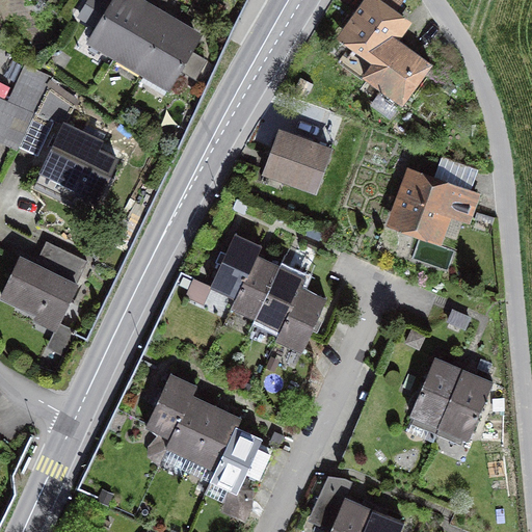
[(144,8),(130,0),(113,0),(91,37),(117,53),(144,8)]
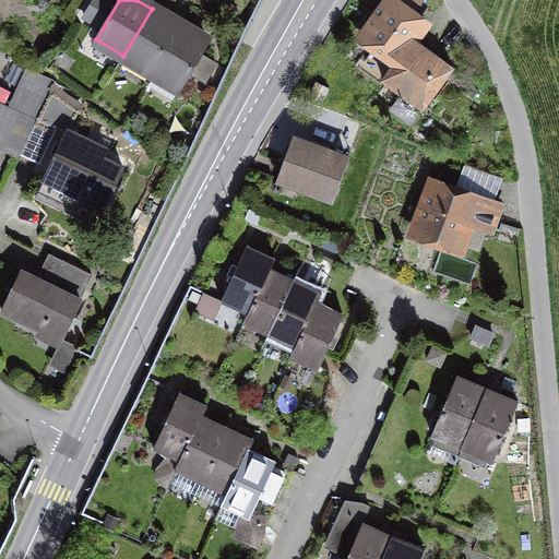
[(384,0),(358,36),(395,64),(414,39),(427,22),(396,0),(384,0)]
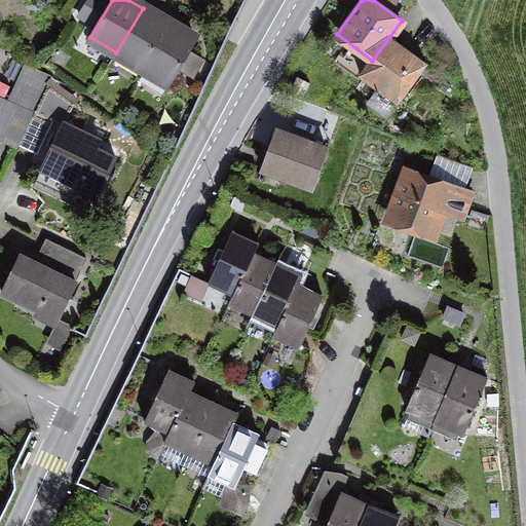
[(143,8),(116,52),(142,67),(168,24),(143,8)]
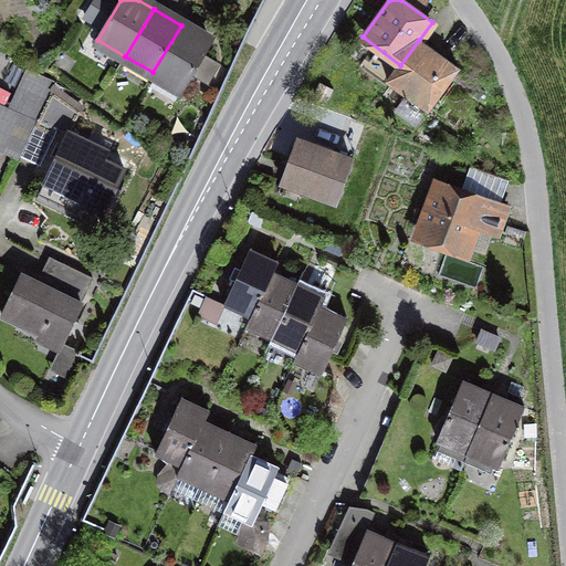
[(181,25),(153,72),(181,90),(209,42),(181,25)]
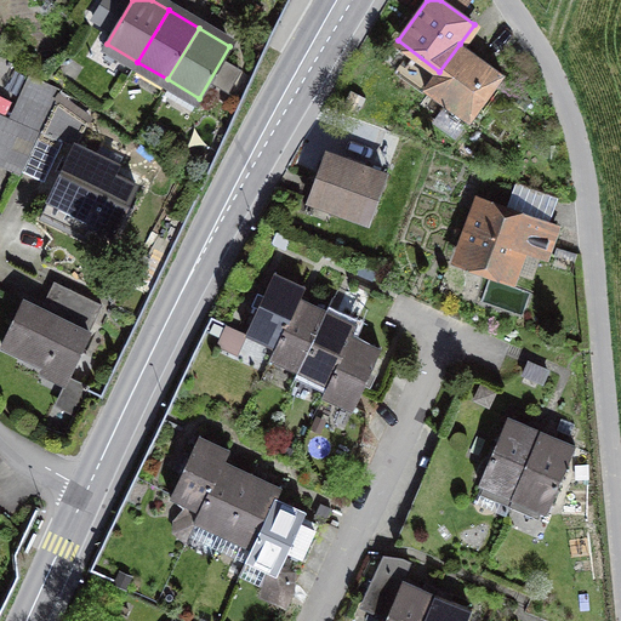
[(502,77),(460,44),(439,72),(425,91),(467,123),(502,77)]
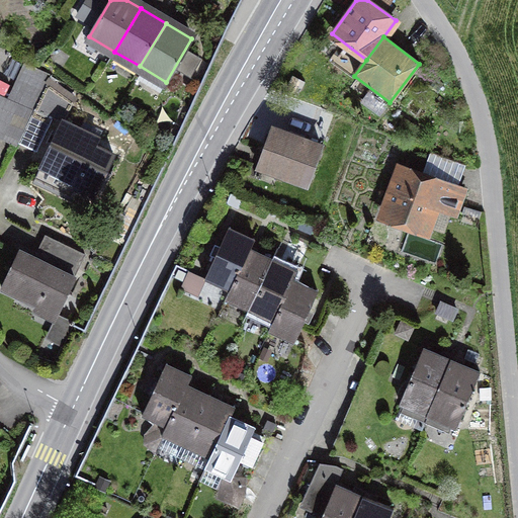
[(0,96),(0,133),(19,142),(50,75),(22,62),(5,99),(0,96)]
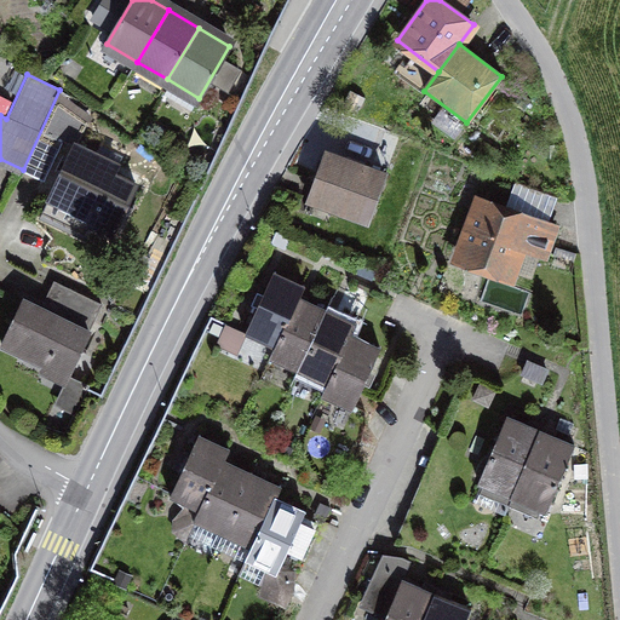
[(391,178),(327,154),(306,210),(371,234),(391,178)]
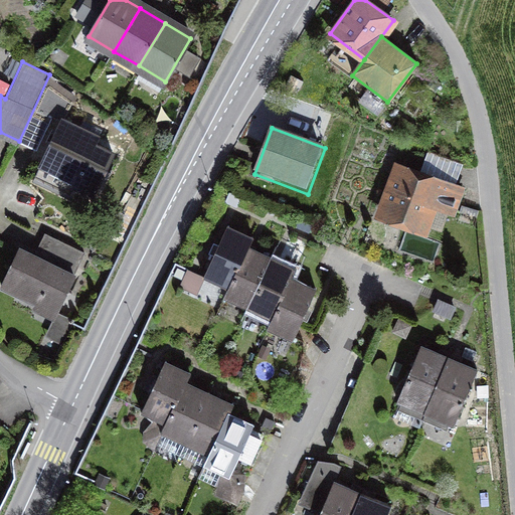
[(118,153),(60,129),(44,167),(101,191),(118,153)]
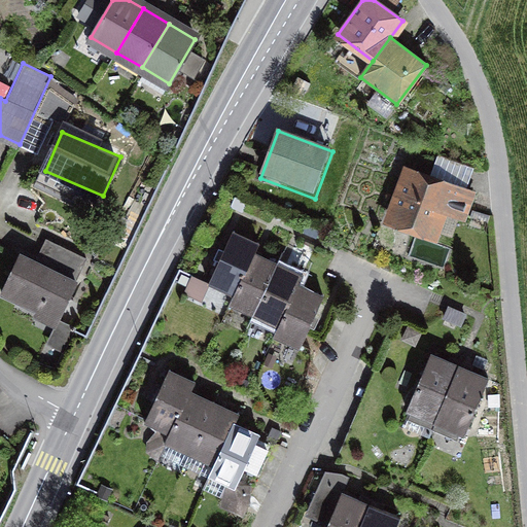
[(479,197),(406,171),(385,229),(437,247),(448,220),(467,229),(479,197)]
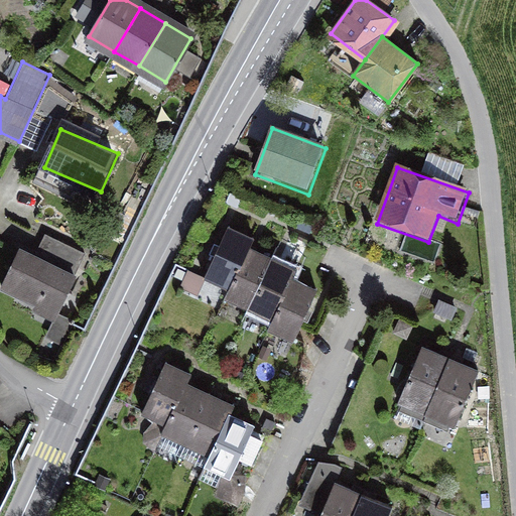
[(252,239),(228,228),(205,277),(230,289),(248,249),(252,239)]
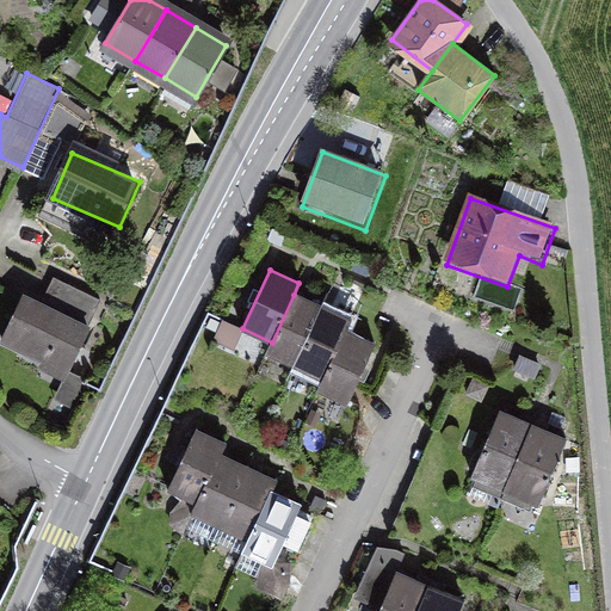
[(42,303),(88,327),(100,301),(54,278),(42,303)]
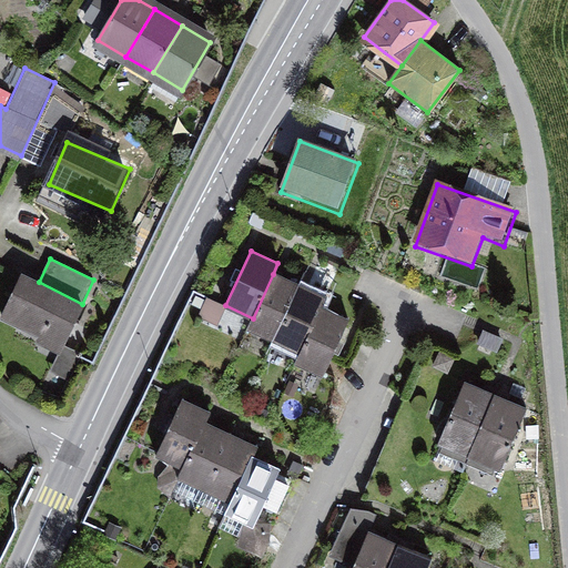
[(39,282),(21,274),(0,317),(61,347),(82,304),(39,282)]
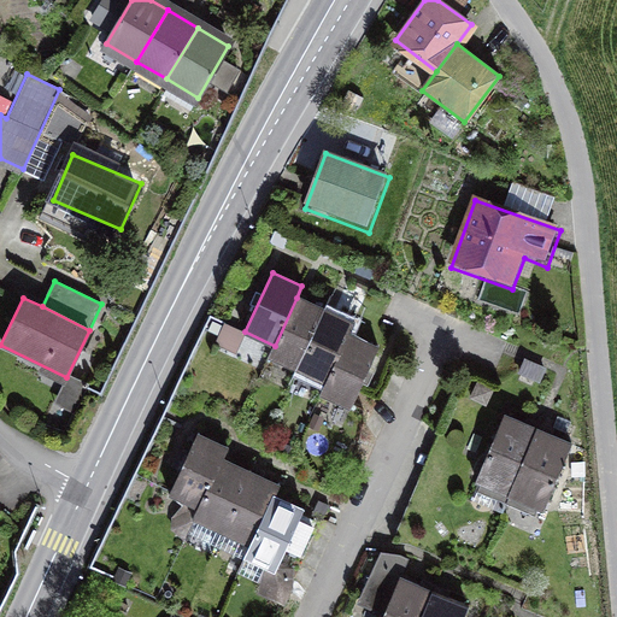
[(269,357),(297,369),(324,310),(297,298),(275,346),(269,357)]
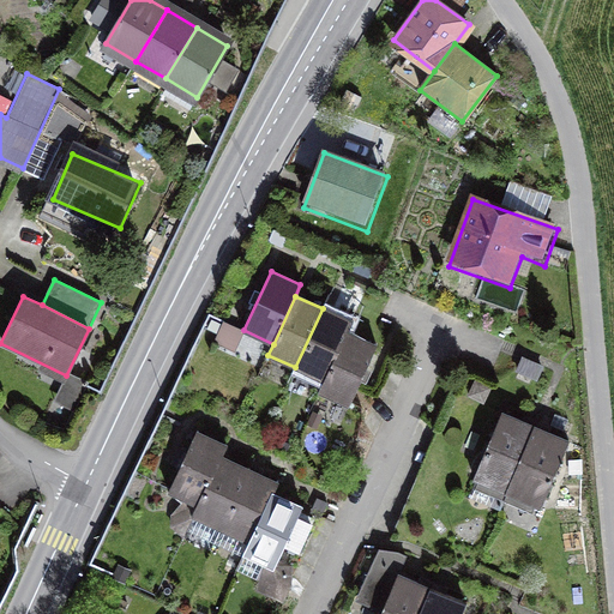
[(323,308),(295,367),(325,381),(347,333),(351,321),(323,308)]
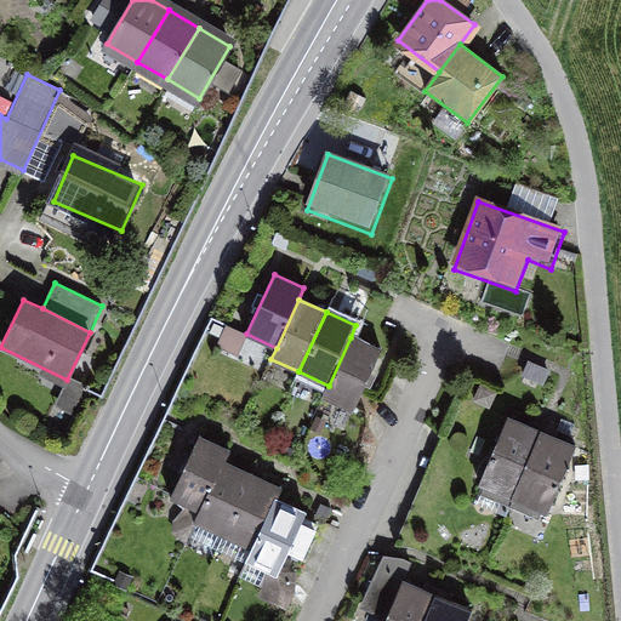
[(324,396),(352,409),(380,349),(365,343),(351,337),(329,386),(324,396)]
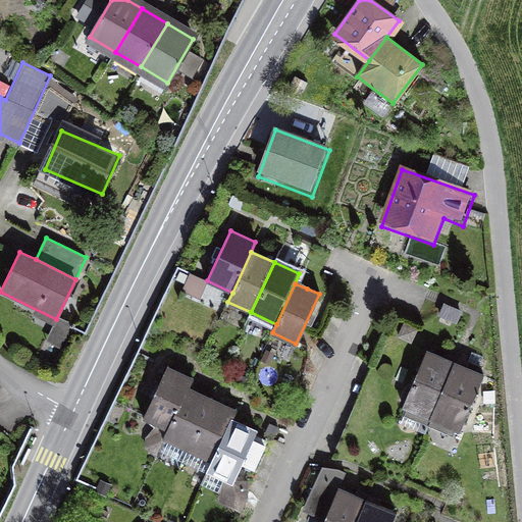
[(403,407),(431,419),(455,363),(426,351),(411,385),(403,407)]
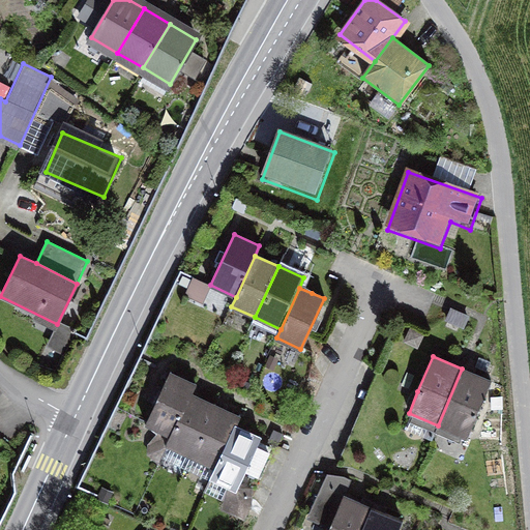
[(490,380),(462,369),(438,425),(466,437),(490,380)]
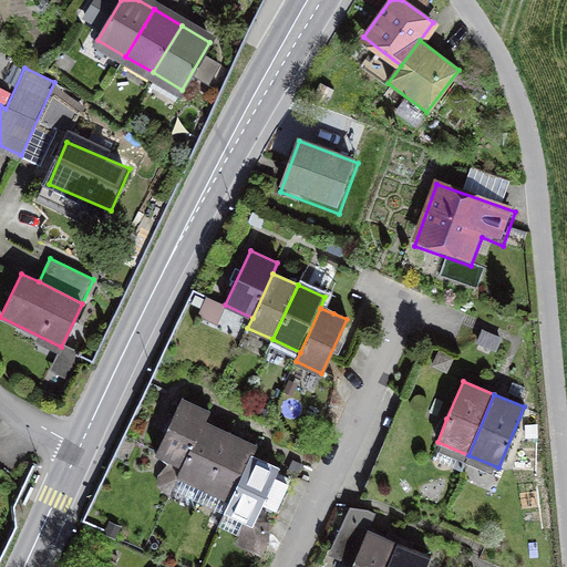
[(208,412),(182,399),(156,452),(184,464),(203,422),(208,412)]
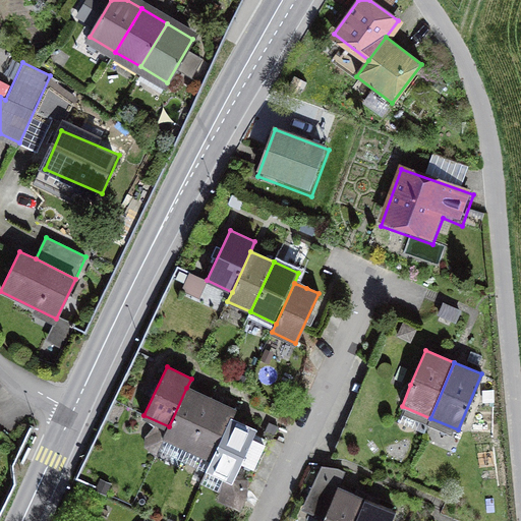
[(164,436),(187,447),(210,399),(186,388),(169,426),(164,436)]
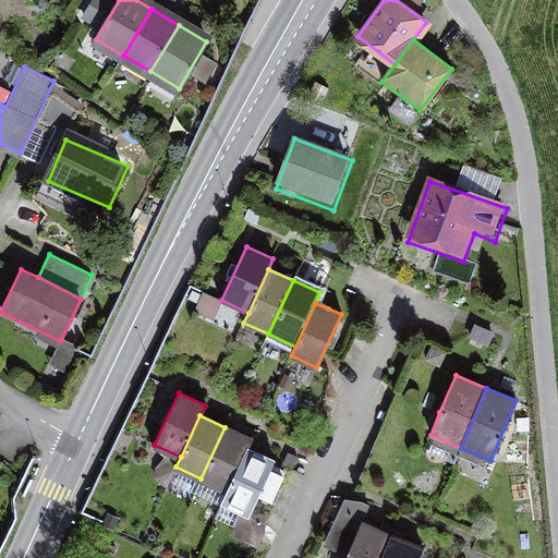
[(251,439),(225,427),(201,478),(227,490),(246,449),(251,439)]
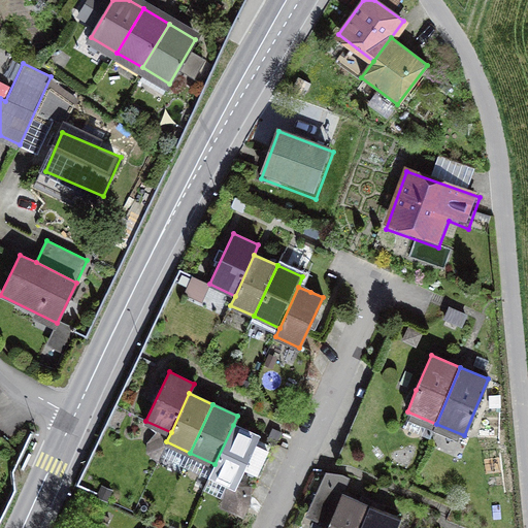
[(234,487),(258,436),(233,425),(215,464),(209,474),(229,484),(218,507),(240,518),(252,495),(234,487)]
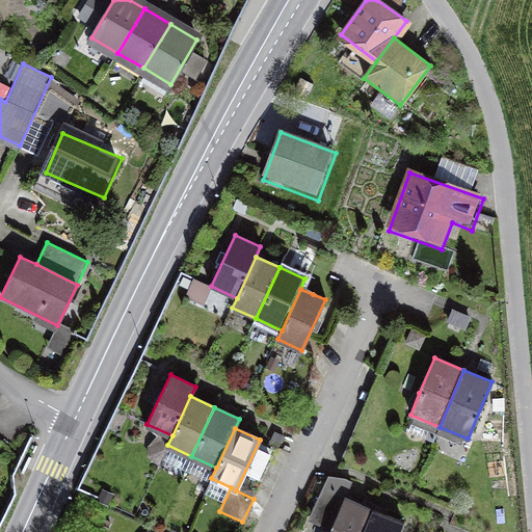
[(364,531),(374,510),(337,495),(324,525),(330,528),(328,531),(364,531)]
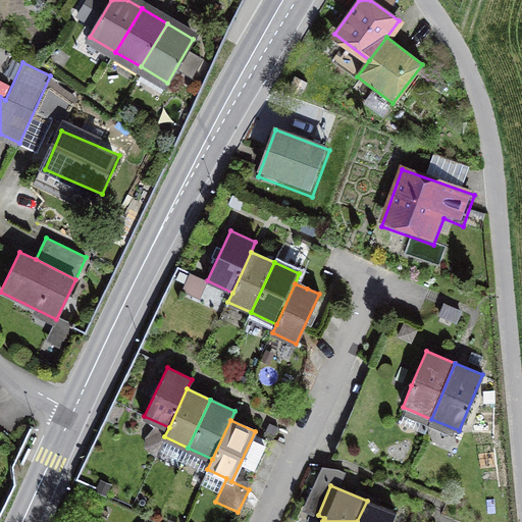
[(389,521),(395,512),(367,501),(357,521),(389,521)]
